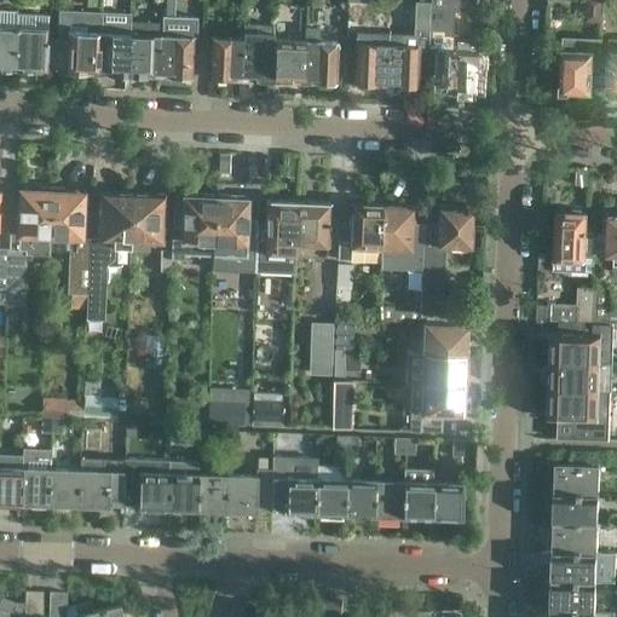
[(162,0),(162,26),(160,79),(176,79),(178,82),(185,82),(188,80),(192,80),(194,40),(199,40),(200,19),(176,18),(176,0),(162,0)]
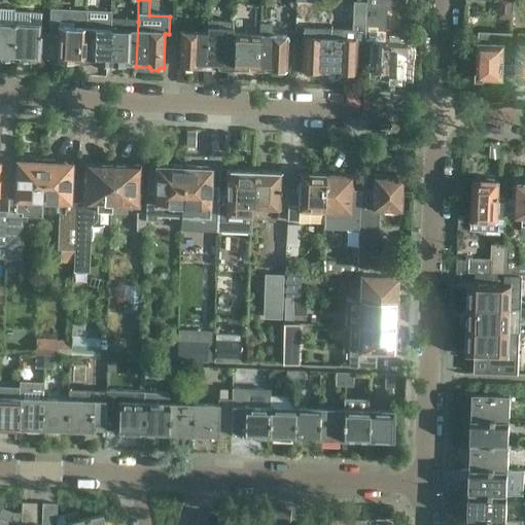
[(366,0),(366,3),(365,46),(378,47),(377,77),(391,77),(391,78),(395,80),(400,78),(406,78),(407,57),(408,58),(410,53),(408,47),(407,47),(407,45),(386,44),(387,10),(409,10),(409,0),(366,0)]
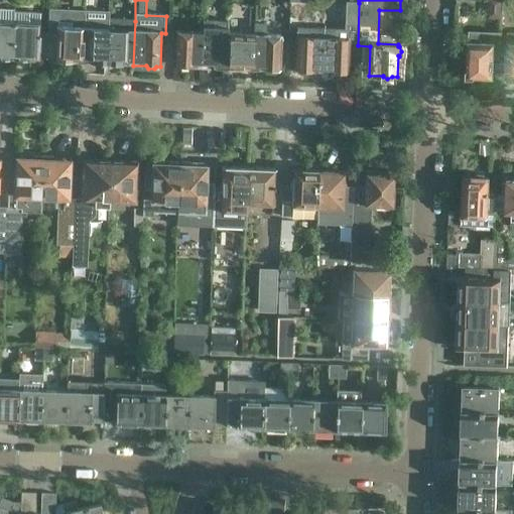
[(505,3),(505,14),(513,14),(513,2),(505,1),(505,3)]
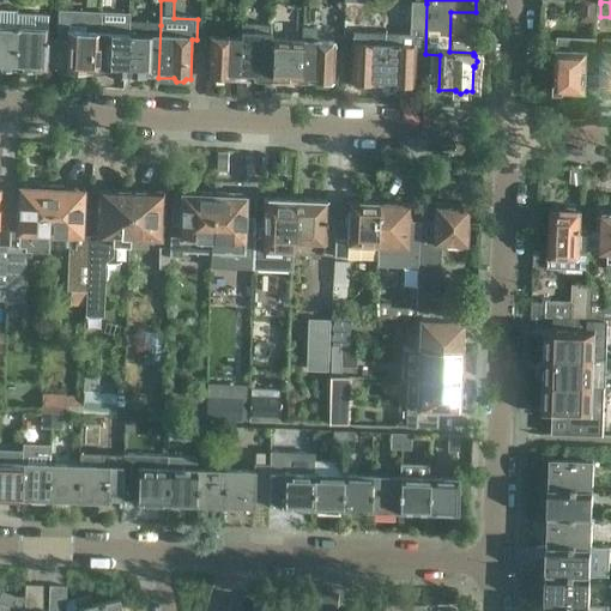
[(584,2),(584,28),(598,28),(598,25),(599,25),(600,17),(600,4),(584,2)]
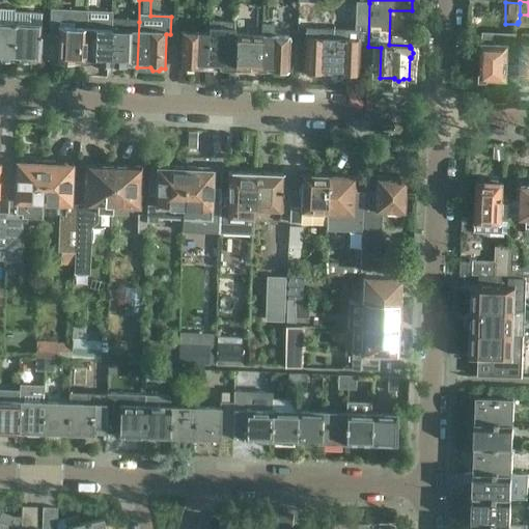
[(360,47),(368,47),(369,3),(357,3),(356,33),(343,32),(343,40),(333,40),(331,76),(345,76),(345,77),(350,79),(354,78),(354,77),(359,77),(360,47)]
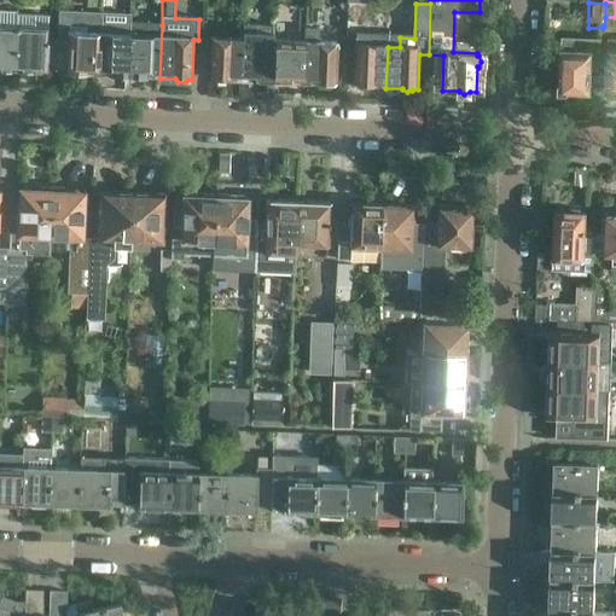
[(19,19),(19,32),(17,30),(16,73),(22,73),(24,75),(30,76),(34,73),(48,74),(50,33),(50,21),(19,19)]
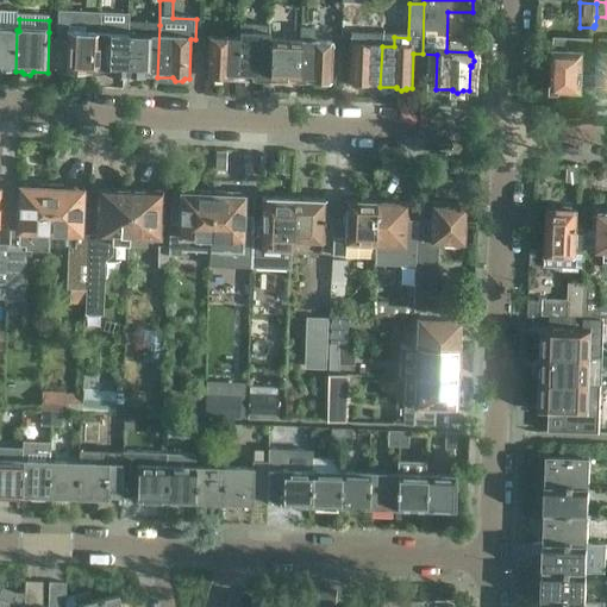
[(95,75),(98,22),(69,20),(67,74),(72,74),(73,76),(80,76),(82,74),(95,75)]
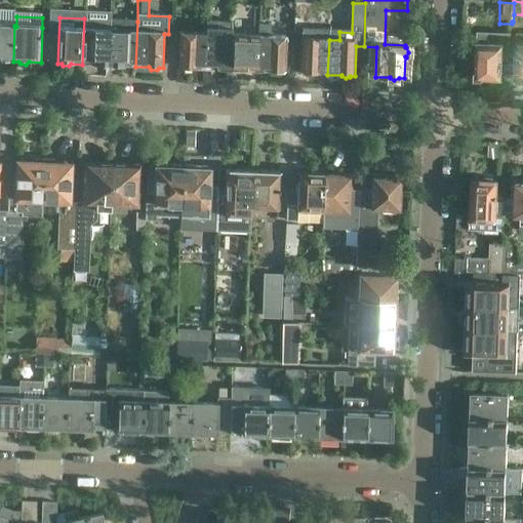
[(109,68),(111,21),(84,18),(82,65),(96,65),(98,67),(109,68)]
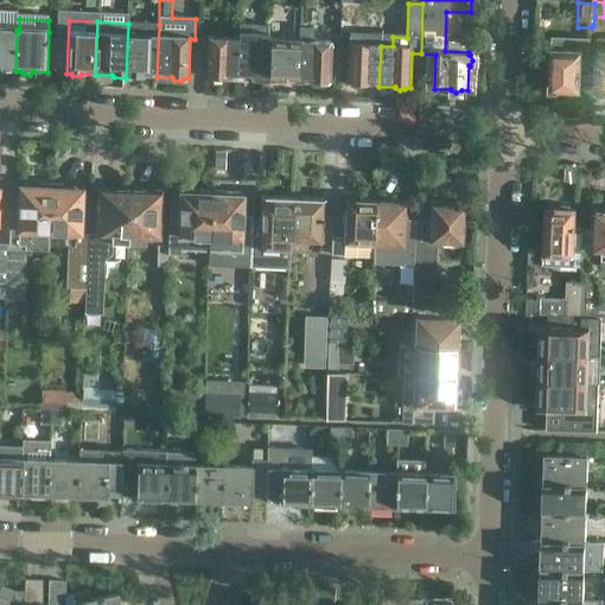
[(157,77),(159,25),(128,24),(126,78),(141,78),(142,76),(157,77)]
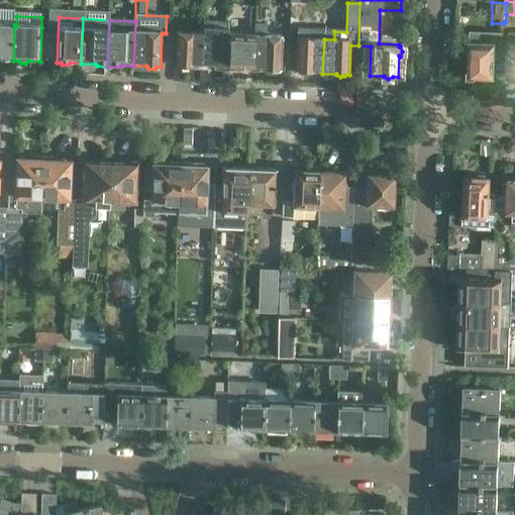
[(303,20),(291,20),(291,33),(302,33),(303,20)]
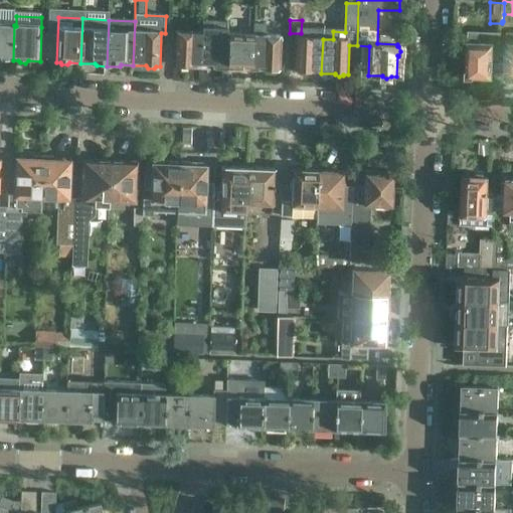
[(227,71),(229,35),(229,24),(204,23),(203,34),(202,68),(214,68),(216,70),(227,71)]
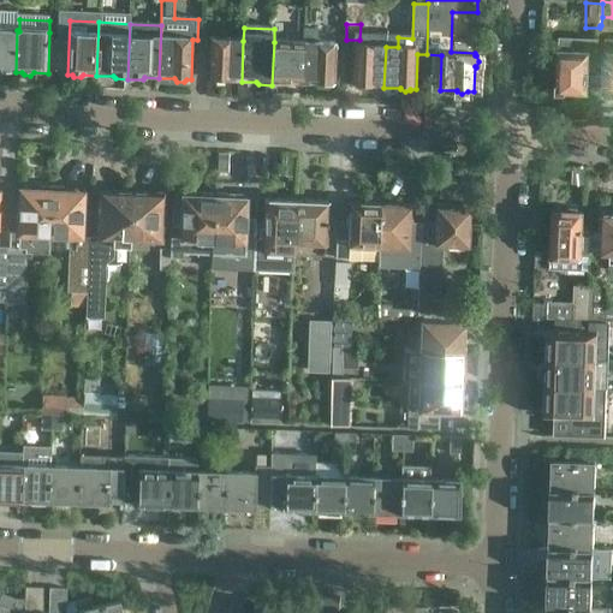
[(16,72),(17,30),(0,29),(0,71),(3,75),(10,75),(12,72),(16,72)]
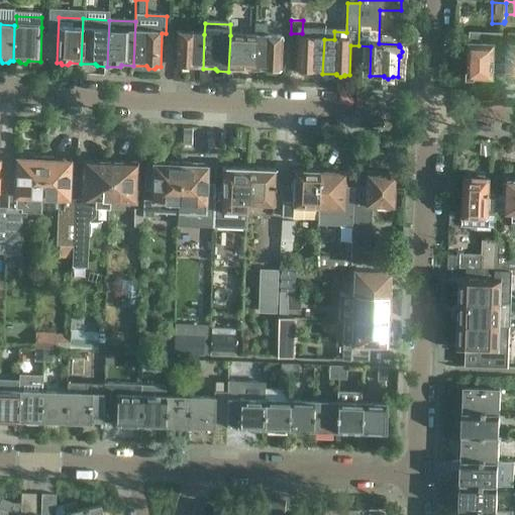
[(281,72),(283,38),(268,37),(269,27),(255,26),(255,36),(254,71),(268,72),(269,74),(276,74),(278,72),(281,72)]
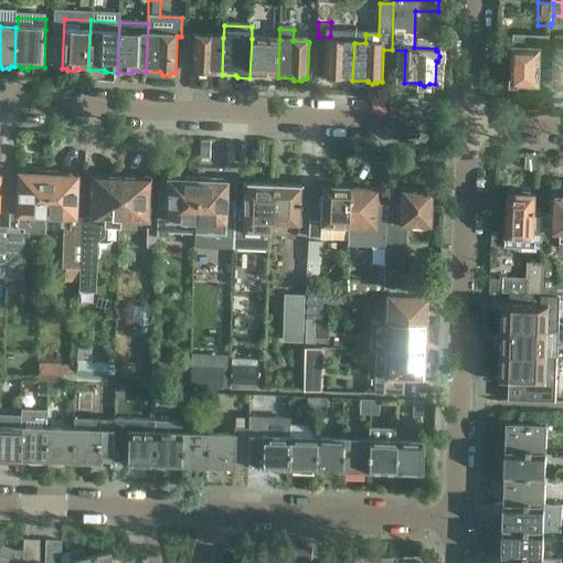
[(222,75),(223,38),(194,36),(193,74),(198,74),(200,76),(206,76),(209,74),(222,75)]
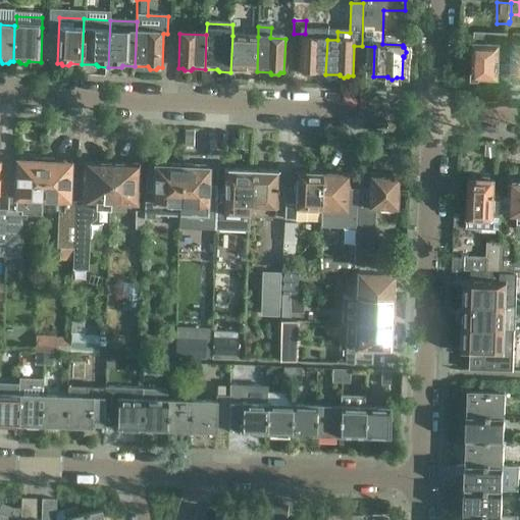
[(257,71),(258,37),(232,36),(230,72),(243,72),(245,70),(257,71)]
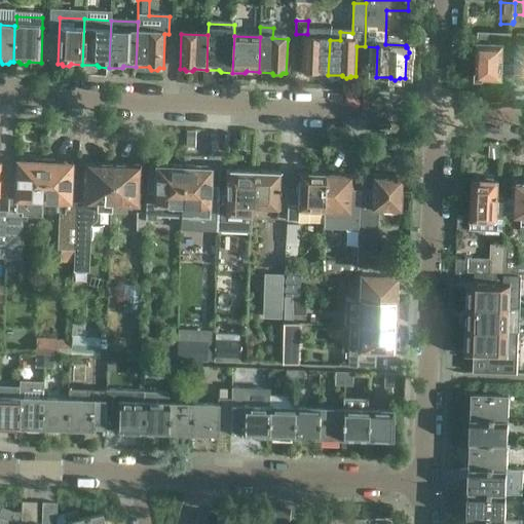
[(328,75),(330,40),(304,39),(302,74),(307,74),(307,75),(311,77),(315,75),(315,74),(328,75)]
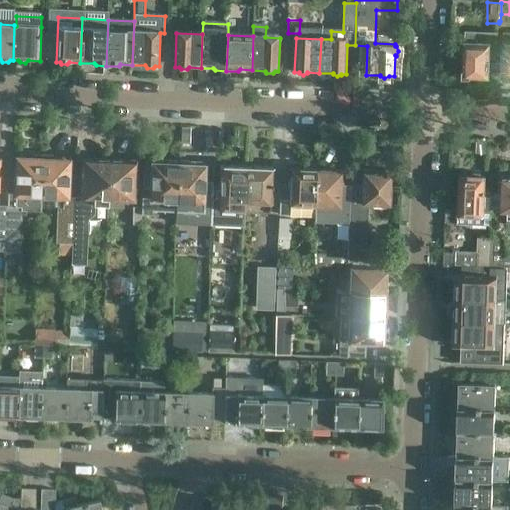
[(473,79),(483,79),(491,79),(492,45),(466,44),(465,71),(464,79),(473,79)]
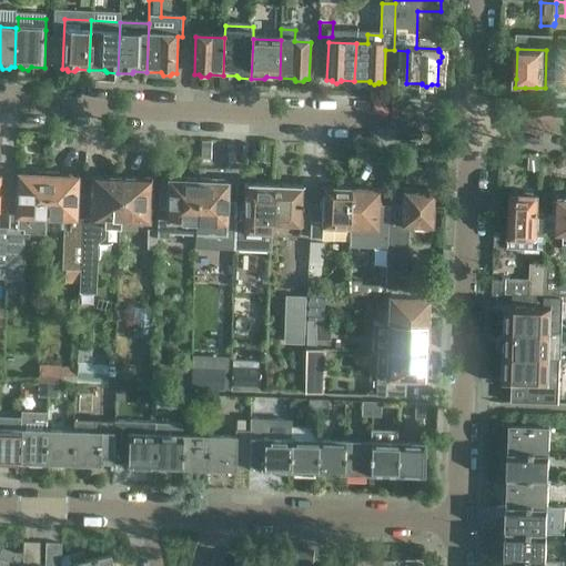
[(531,160),(529,172),(542,172),(542,160),(531,160)]
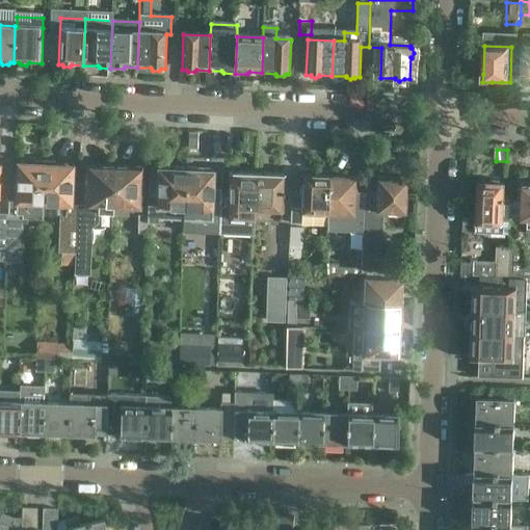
[(44,205),(45,163),(35,162),(33,166),(19,166),(18,208),(19,208),(18,216),(8,215),(7,266),(22,267),(25,216),(28,216),(28,204),(44,205)]
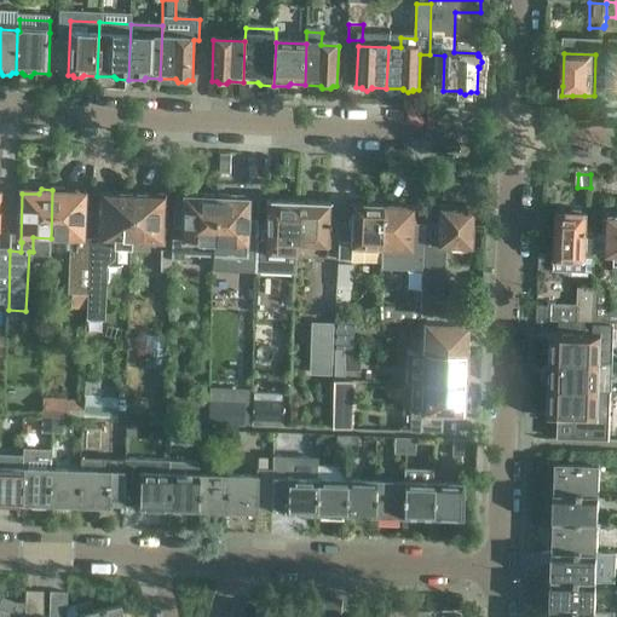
[(65,190),(52,190),(51,238),(68,238),(68,255),(71,255),(70,298),(73,298),(73,312),(88,312),(91,253),(91,240),(82,240),(84,196),(68,195),(65,190)]
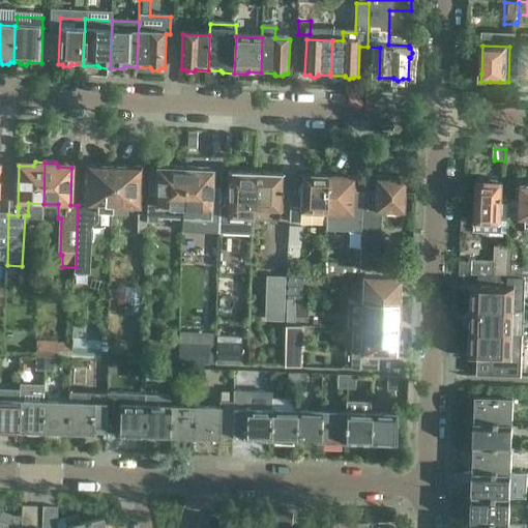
[(76,267),(76,276),(88,276),(89,252),(87,252),(88,234),(99,224),(100,213),(114,214),(116,168),(115,168),(113,168),(103,167),(103,168),(88,167),(88,176),(88,182),(87,206),(83,206),(83,207),(82,207),(81,216),(78,216),(76,267)]
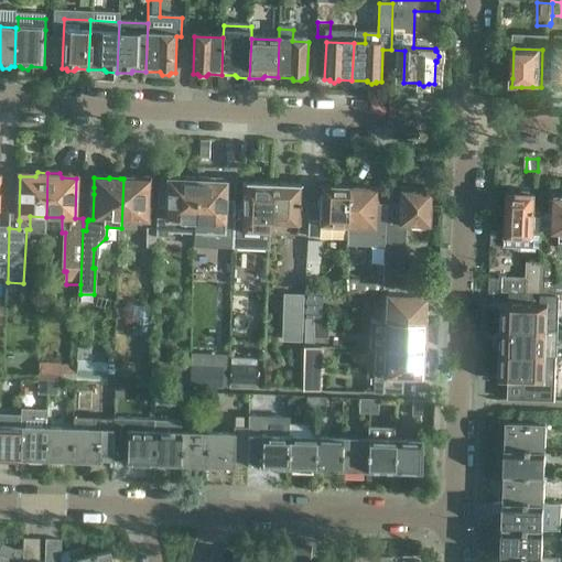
[(123,179),(121,228),(137,229),(137,222),(149,223),(149,220),(150,181),(136,180),(136,179),(125,179),(123,179)]
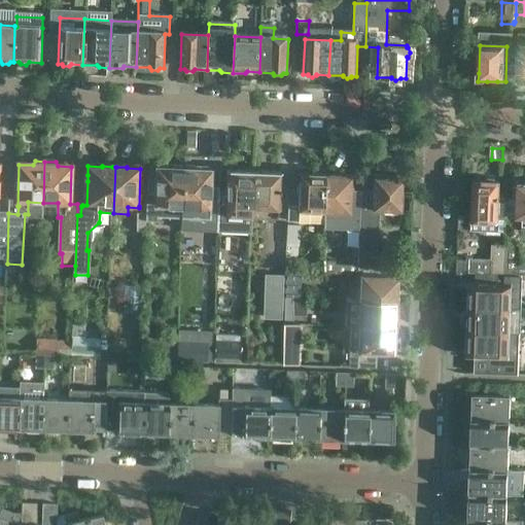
[(182,219),(184,168),(173,168),(173,170),(158,169),(156,205),(147,205),(147,221),(158,222),(158,218),(182,219)]
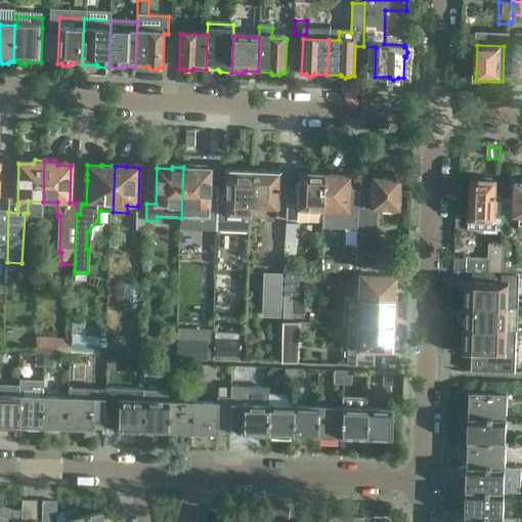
[(181,218),(180,230),(217,232),(218,191),(209,191),(210,171),(207,170),(206,170),(202,170),(201,170),(194,170),(194,168),(183,167),(181,218)]
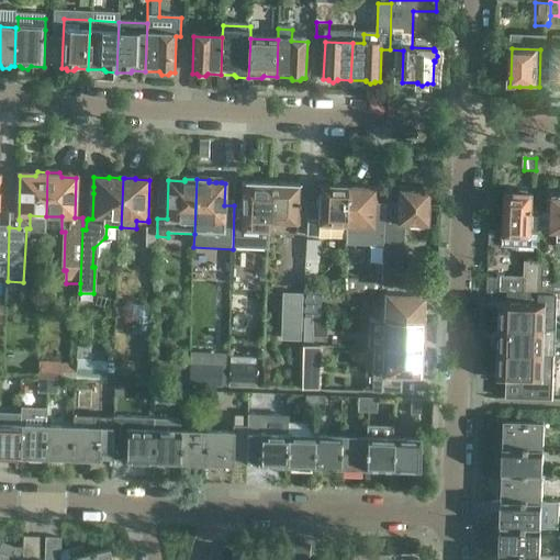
[(233,241),(233,249),(269,250),(270,242),(270,224),(269,224),(271,185),(244,183),(243,210),(234,210),(233,241)]
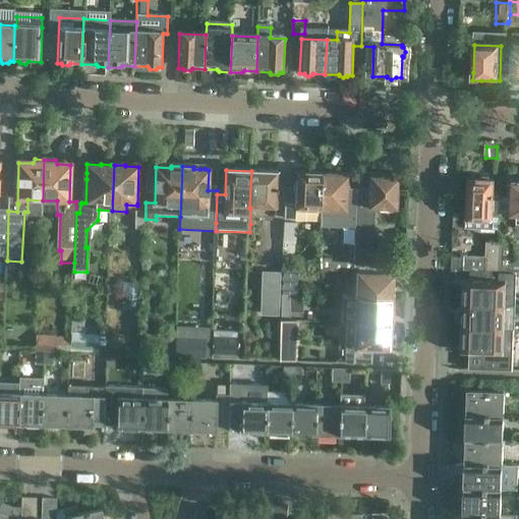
[(279,172),(251,171),(249,208),(278,209),(279,172)]
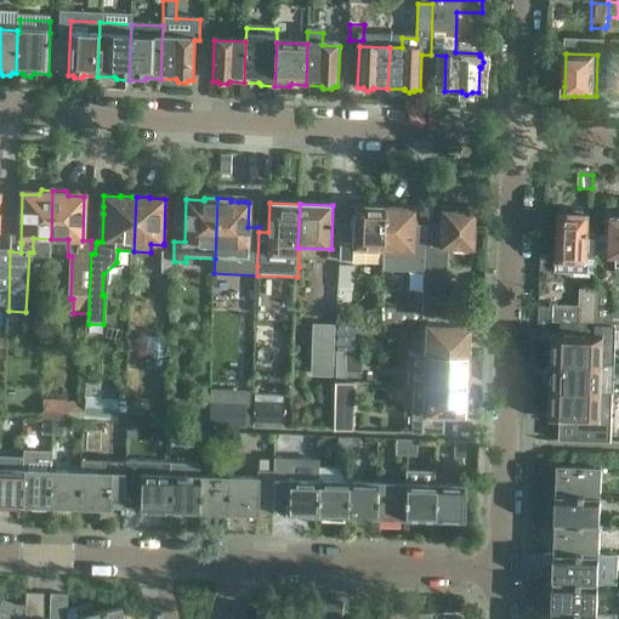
[(341,263),(339,293),(353,294),(355,265),(382,266),(385,208),(355,206),(353,263),(341,263)]
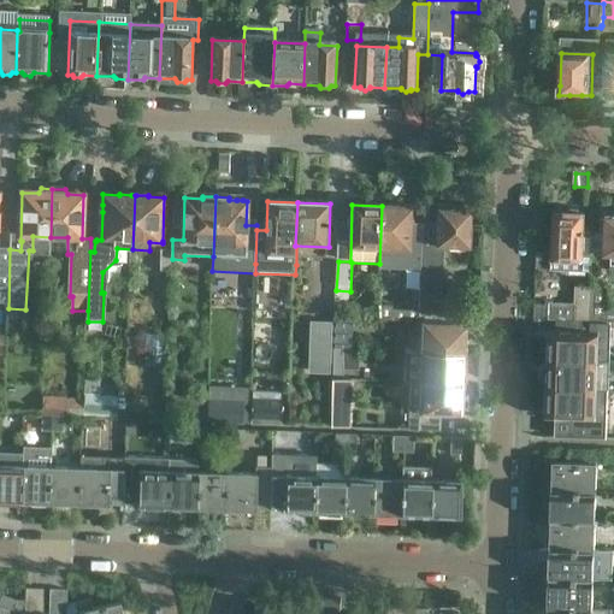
[(379,264),(379,269),(423,271),(424,230),(412,230),(412,207),(382,206),(379,264)]
